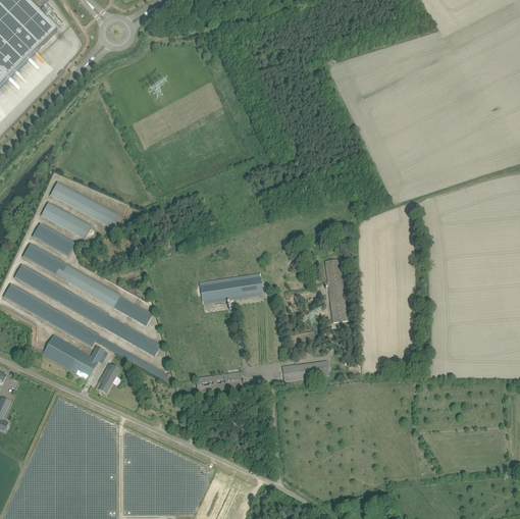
[(0,84),(59,26),(59,24),(58,26),(33,0),(0,0),(0,84)]
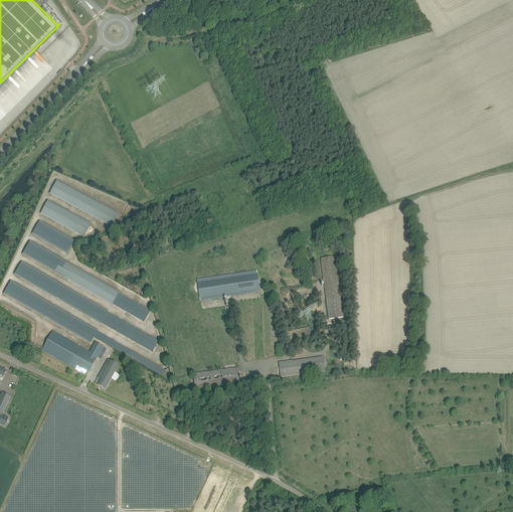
[(118,207),(53,179),(47,193),(112,221),(118,207)]
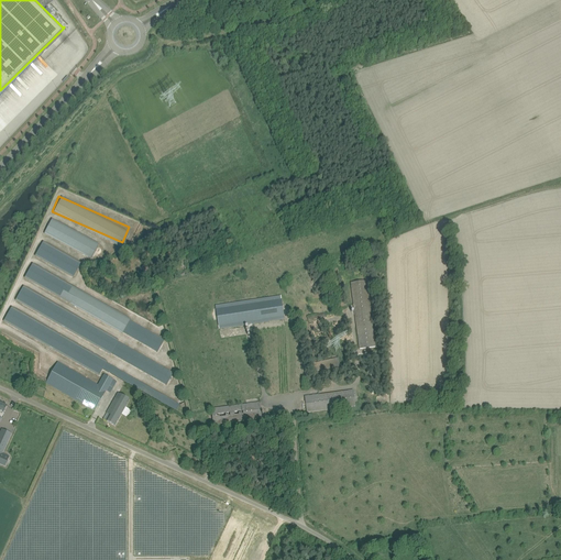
[(90,255),(98,240),(50,216),(42,231),(90,255)]
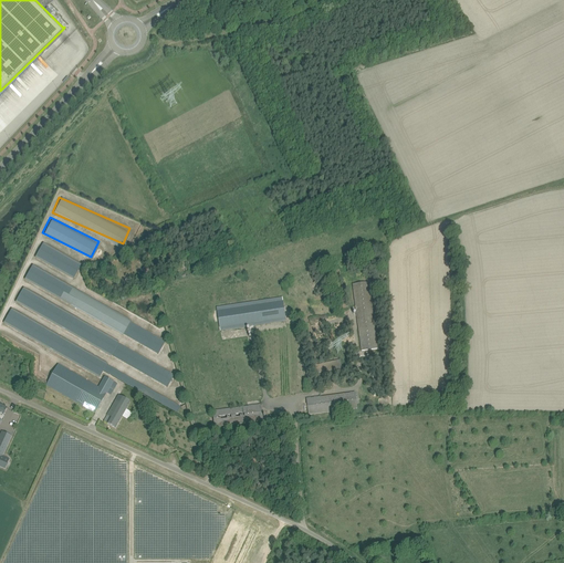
[(79,261),(41,241),(34,253),(72,273),(79,261)]
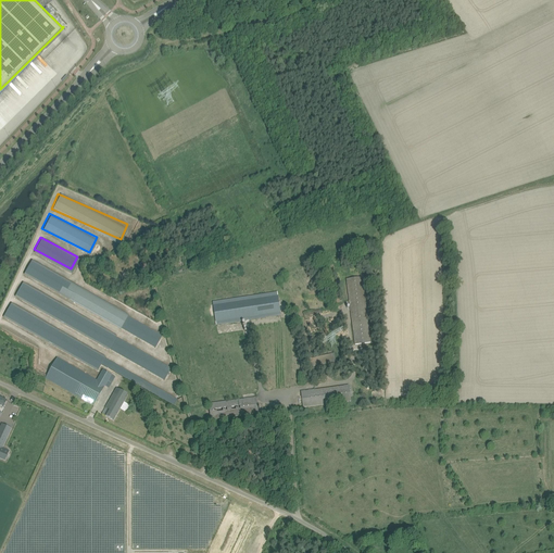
[(75,284),(30,259),(23,272),(68,297),(75,284)]
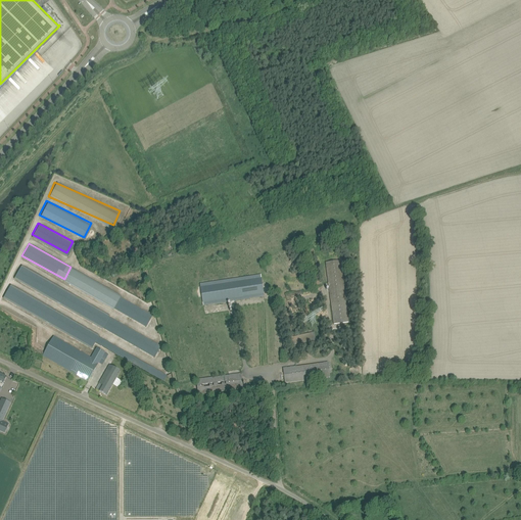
[(323,260),(331,321),(347,319),(339,257),(323,260)]
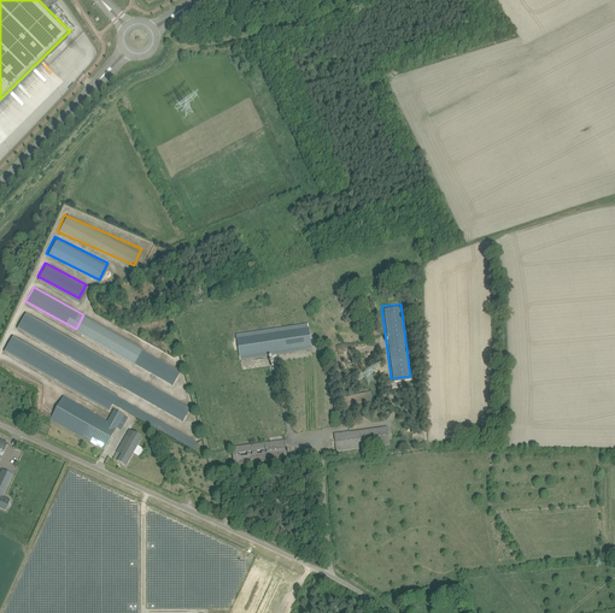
[(75,339),(25,311),(16,325),(66,354),(75,339)]
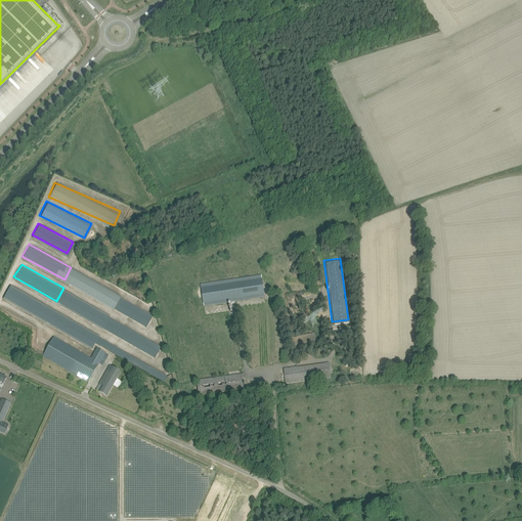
[(260,275),(199,285),(201,300),(262,291),(260,275)]
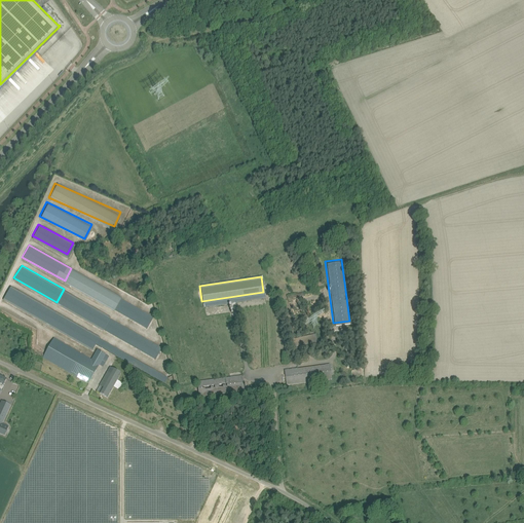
[(51,309),(8,285),(2,297),(44,322),(51,309)]
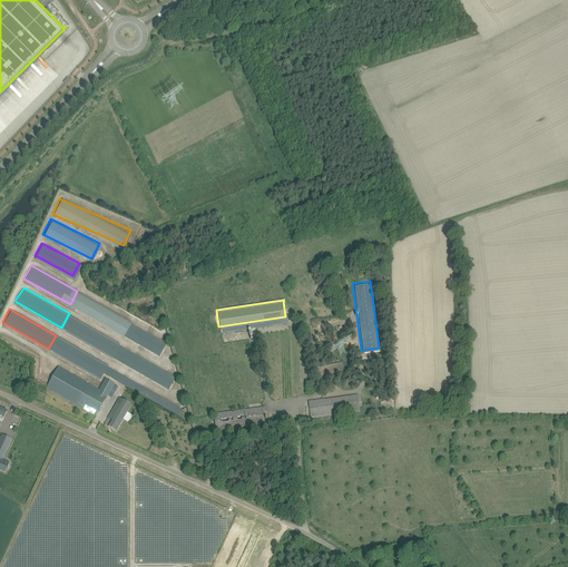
[(117,342),(71,315),(64,329),(109,357),(117,342)]
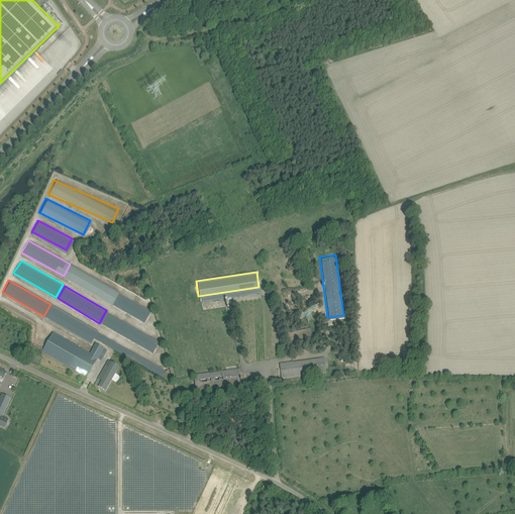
[(85,375),(88,370),(102,345),(94,340),(88,350),(52,329),(40,348),(85,375)]
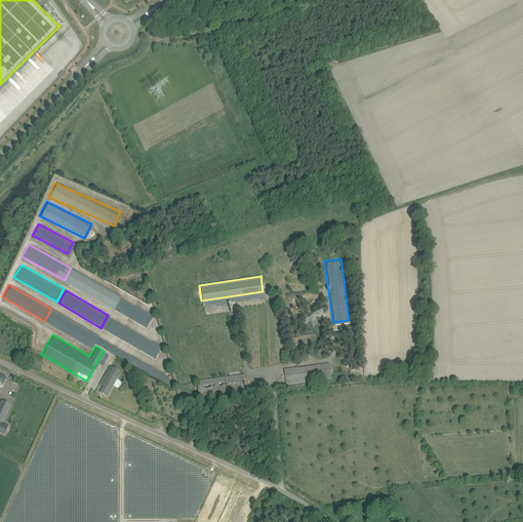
[(327,361),(322,362),(282,367),(284,382),(329,375),(327,361)]
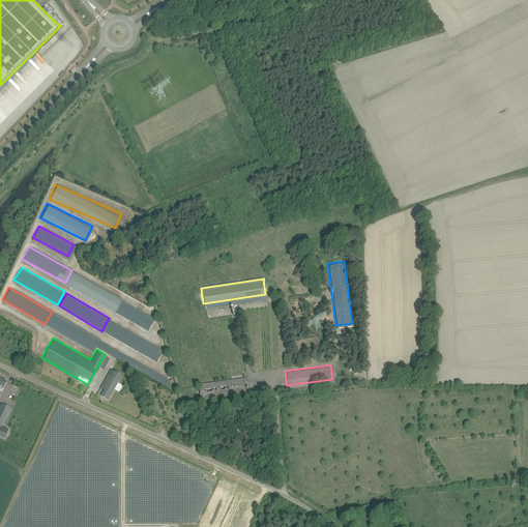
[(110,368),(101,381),(98,386),(103,387),(98,393),(106,398),(109,393),(120,373),(110,368)]
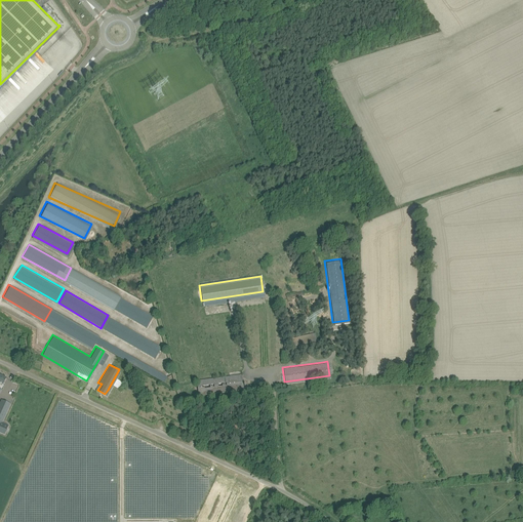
[(242,387),(241,382),(240,372),(195,378),(197,393),(242,387)]
